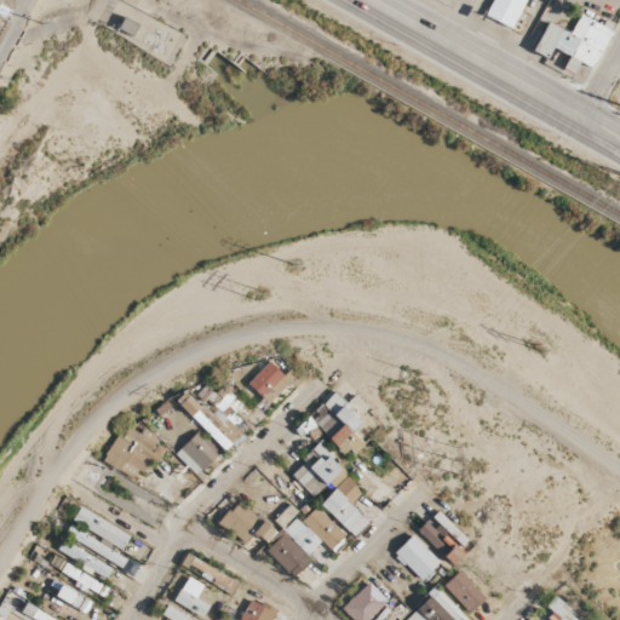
[(512,28),(524,0),(492,0),(484,15),(512,28)]
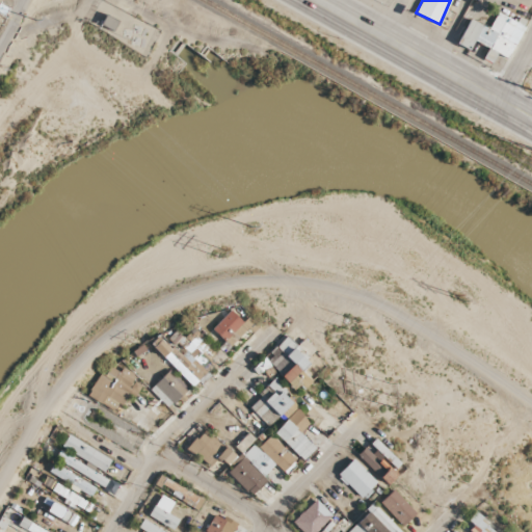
[(469,19),(456,45),(470,51),(474,41),(488,48),(483,59),(491,63),(497,52),(509,58),(527,21),(519,18),(516,22),(497,12),(489,29),(469,19)]
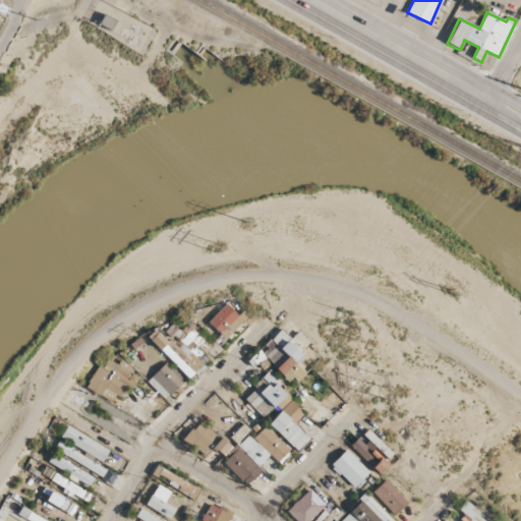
[(99,23),(111,31),(116,21),(104,14),(99,23)]
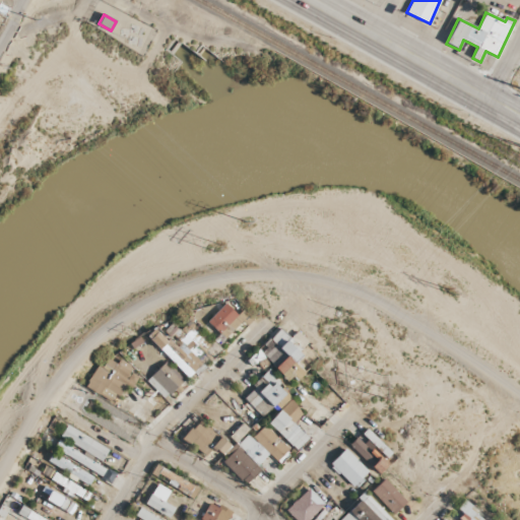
[(238,315),(224,303),(207,322),(224,338),(243,320),(247,324),(253,318),(243,309),(238,315)]
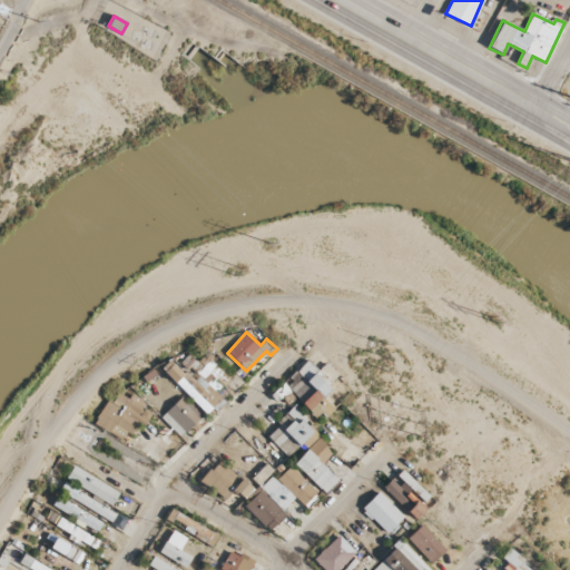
[(207,416),(224,401),(209,386),(213,382),(209,377),(216,371),(208,363),(190,381),(170,360),(160,369),(207,416)]
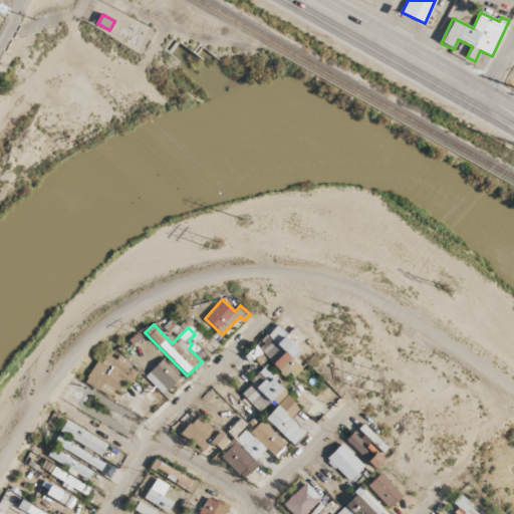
[(288,380),(300,369),(290,358),(298,351),(294,347),(304,338),(294,327),(286,334),(278,326),(257,345),(288,380)]
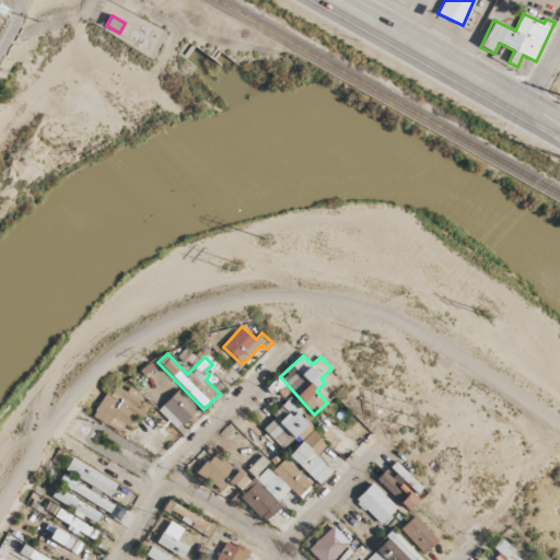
[(106,392),(92,416),(120,433),(143,395),(129,387),(126,393),(116,386),(111,395),(106,392)]
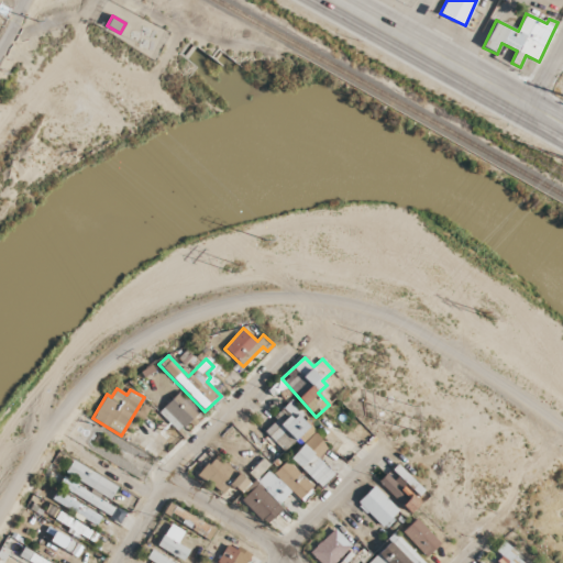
[(158,412),(178,432),(198,411),(178,392),(158,412)]
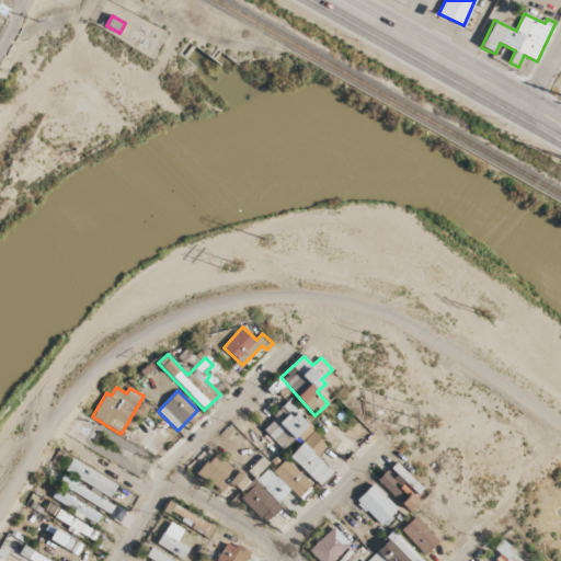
[(261,428),(282,450),(308,425),(298,415),(301,411),(290,400),(261,428)]
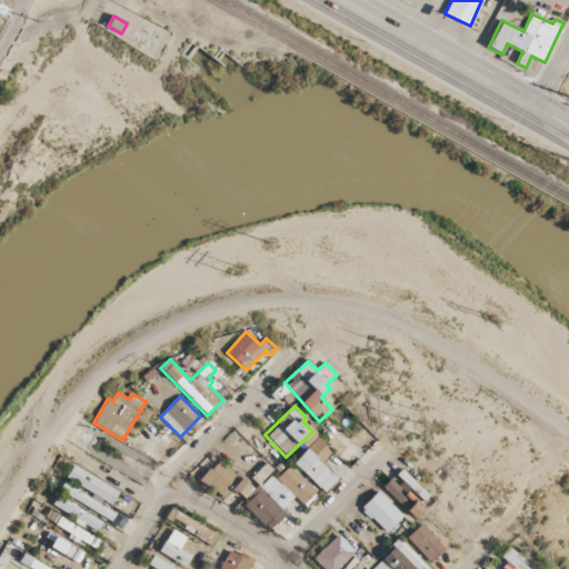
[(307,448),(292,463),(325,492),(338,479),(320,463),(332,451),(311,431),(301,442),(307,448)]
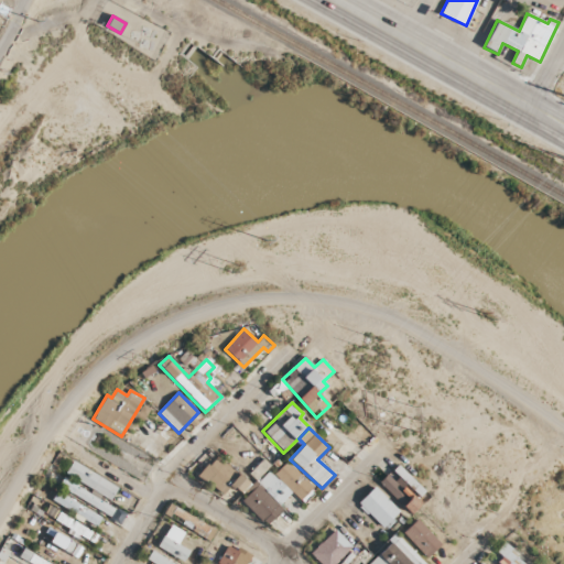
[(198,475),(223,495),(230,485),(240,494),(249,484),(215,455),(198,475)]
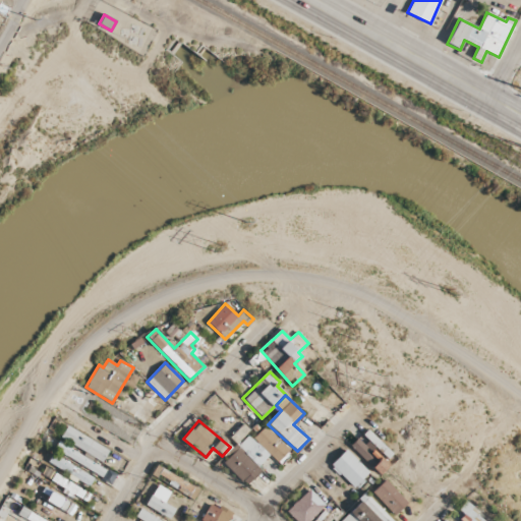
[(229,437),(235,444),(249,431),(243,424),(229,437)]
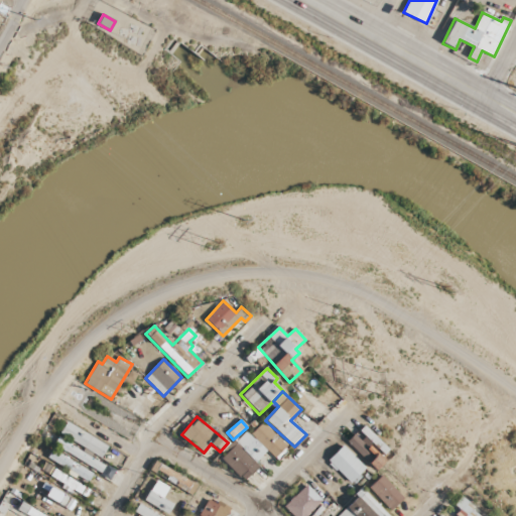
[(59,433),(101,458),(107,446),(67,421),(59,433)]
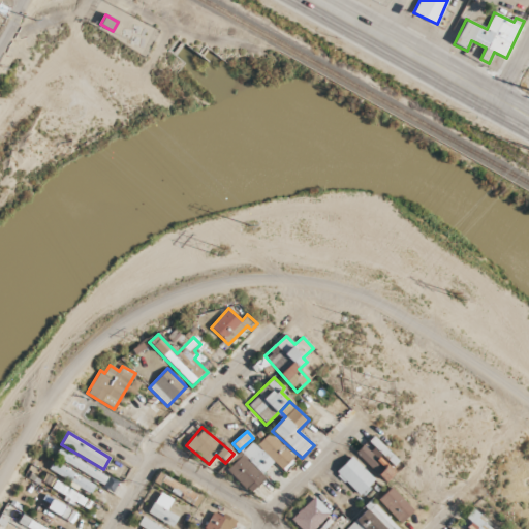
[(273,462),(283,471),(296,460),(269,433),(256,445),(252,441),(241,454),(261,473),(273,462)]
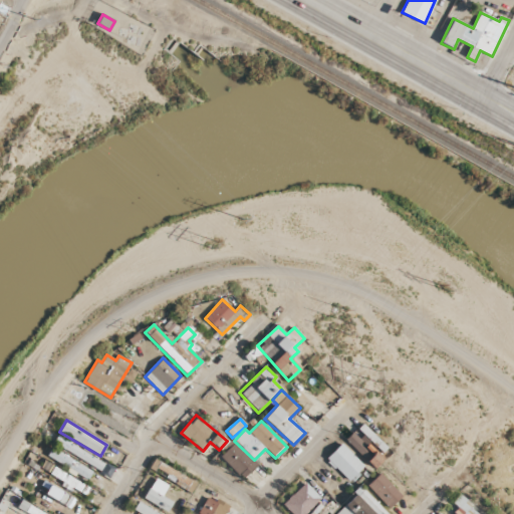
[(374,467),(382,459),(351,433),(344,442),(374,467)]
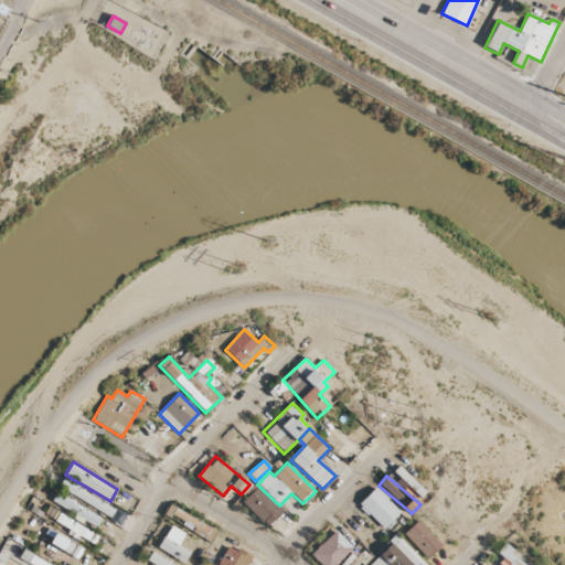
[(263,521),(277,504),(256,487),(242,503),(263,521)]
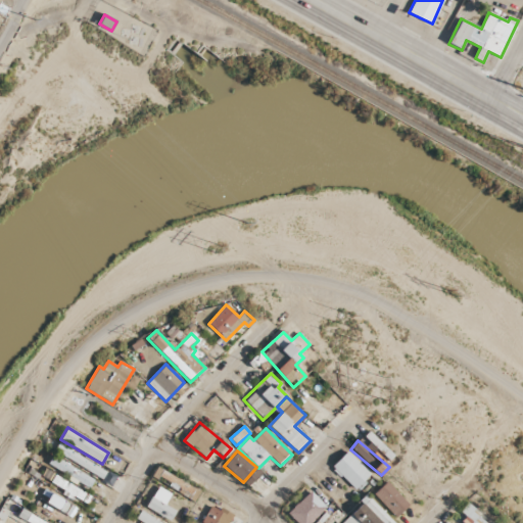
[(370,474),(346,452),(332,466),(355,489),(370,474)]
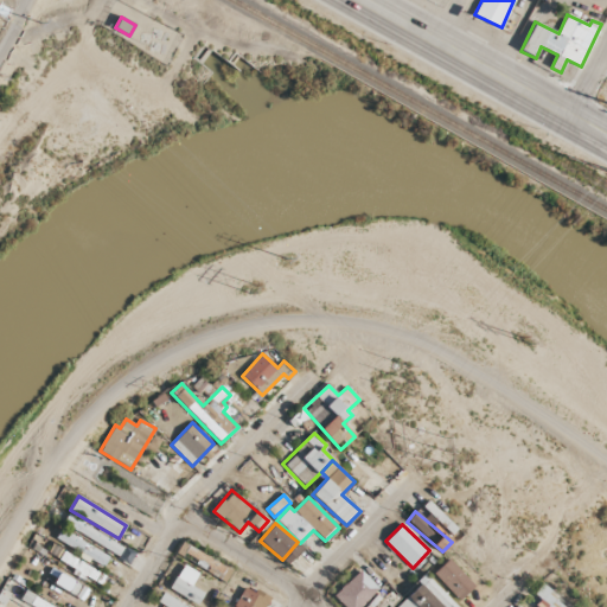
[(75,569),(74,572),(100,587),(106,575),(63,551),(58,560),(75,569)]
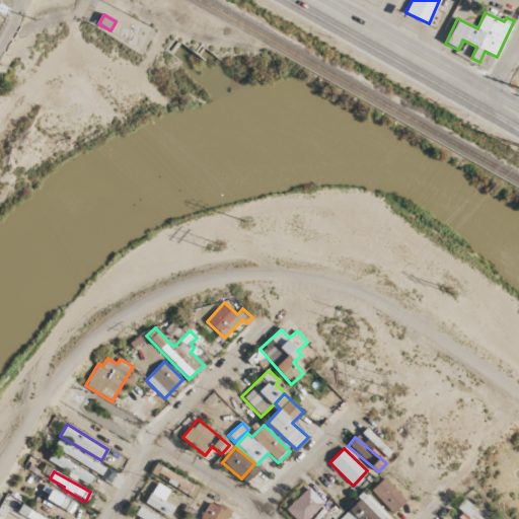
[(391,514),(405,501),(384,477),(370,491),(391,514)]
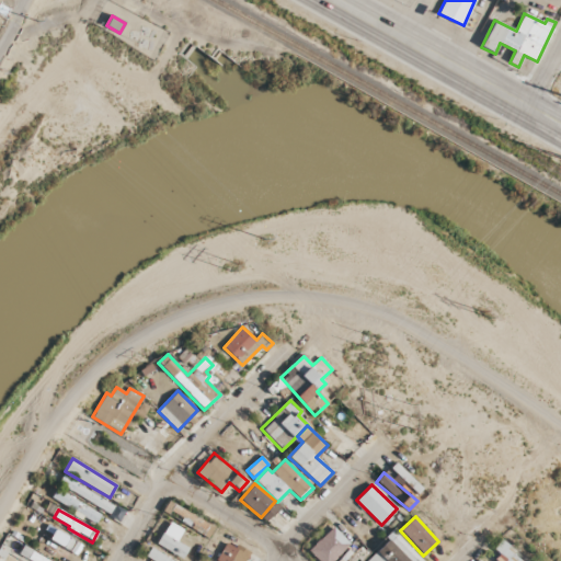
[(189,548),(176,541),(183,529),(169,522),(157,545),(183,558),(189,548)]
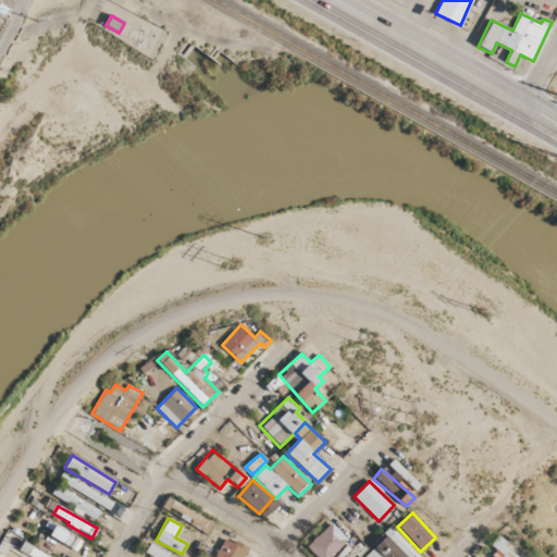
[(306,546),(317,556),(330,556),(347,540),(330,523),(306,546)]
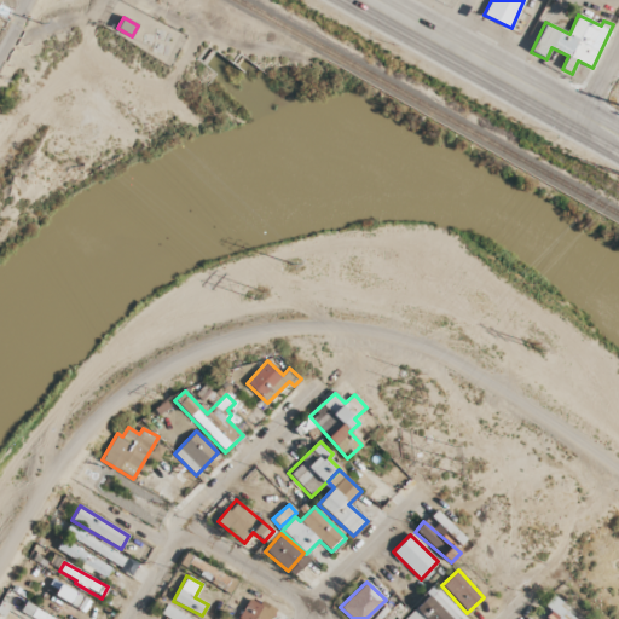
[(55,596),(85,609),(90,597),(58,585),(55,596)]
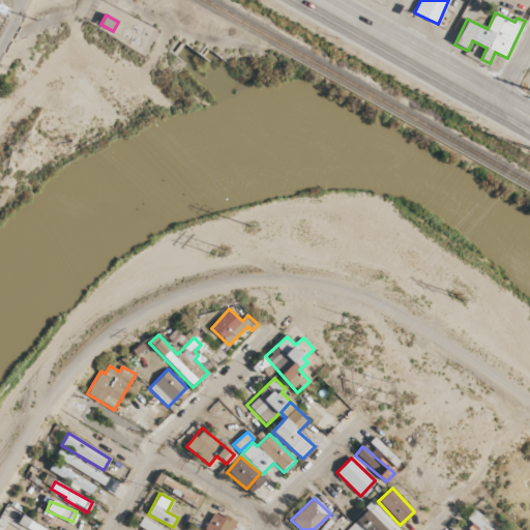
[(375,529),(381,525),(386,529),(399,529),(373,503),(344,529),(375,529)]
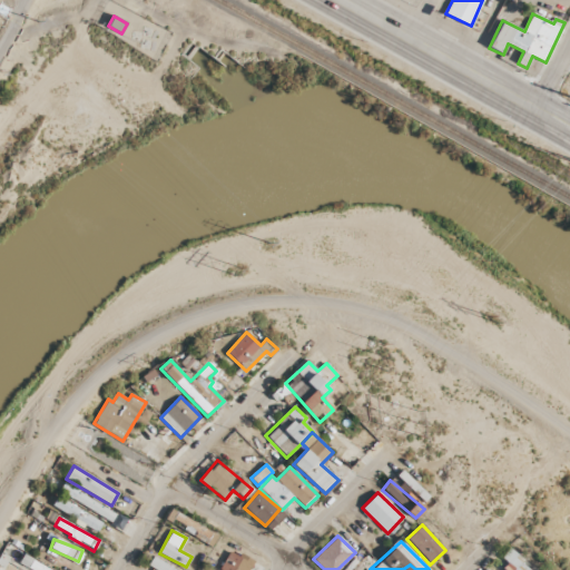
[(18,563),(23,551),(7,542),(1,554),(18,563)]
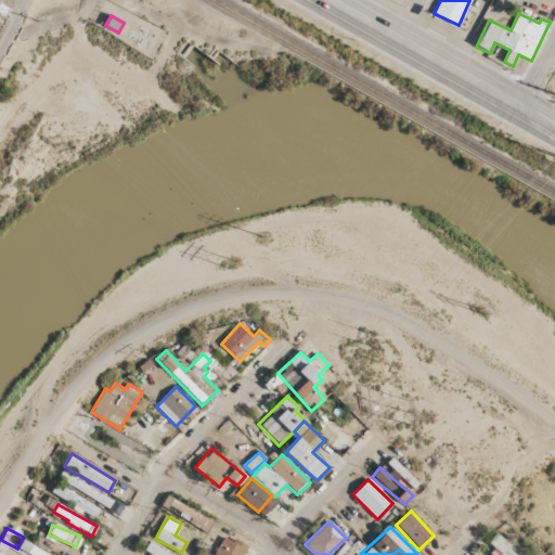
[(242,554),(246,546),(222,536),(214,554),(242,554)]
